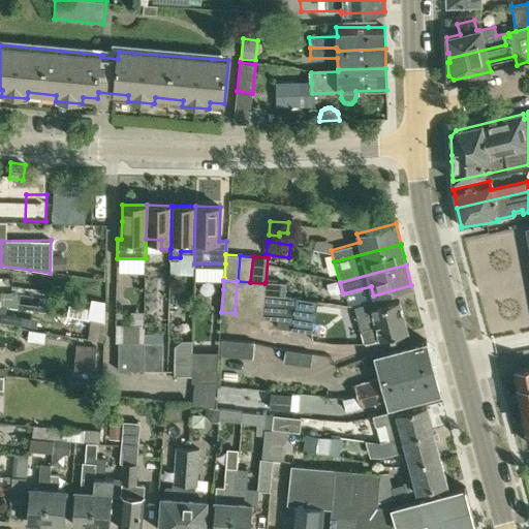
[(237,281),(235,313),(248,314),(250,282),(238,281),(237,281)]
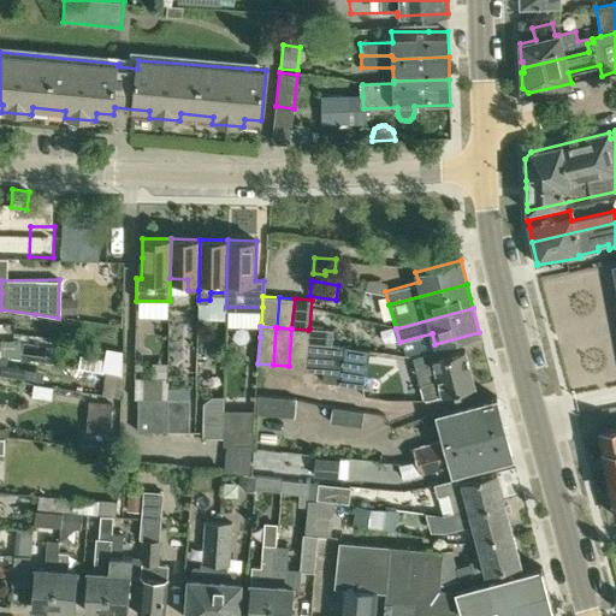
[(291,329),(289,366),(306,367),(307,343),(308,330),(291,329)]
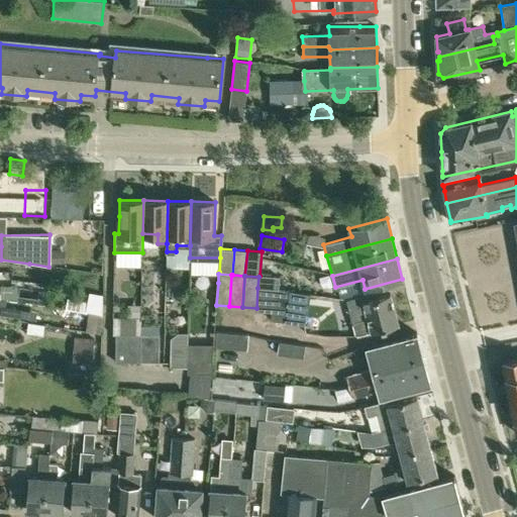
[(259,277),(257,288),(278,290),(279,277),(260,276),(259,277)]
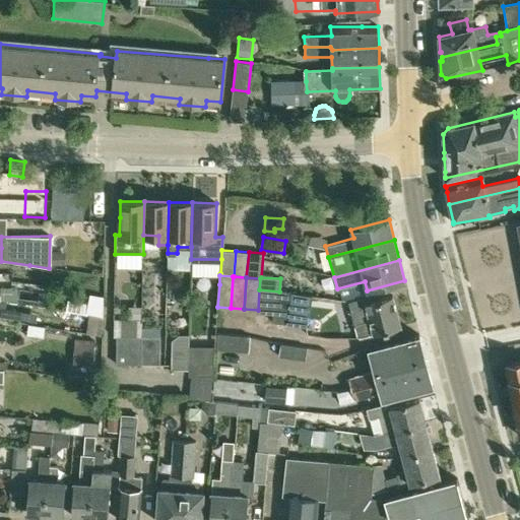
[(74,293),(54,288),(53,294),(73,298),(74,293)]
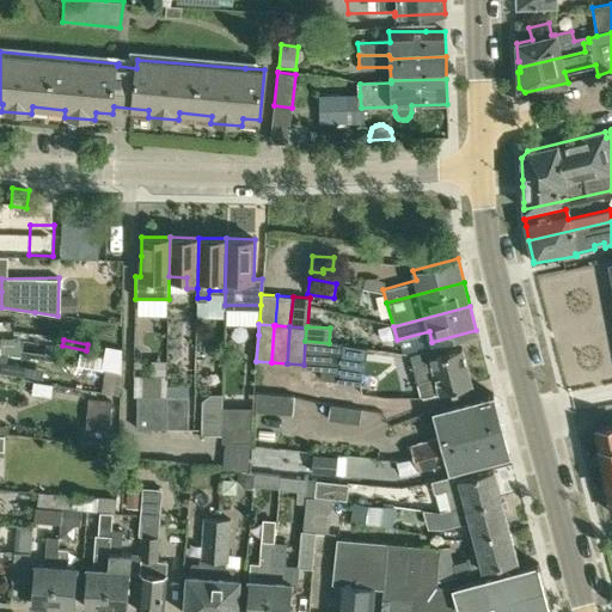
[(342,344),(329,343),(305,341),(304,365),(303,368),(322,369),(320,379),(338,380),(338,383),(359,385),(357,393),(377,397),(380,378),(362,374),(369,348),(342,344)]
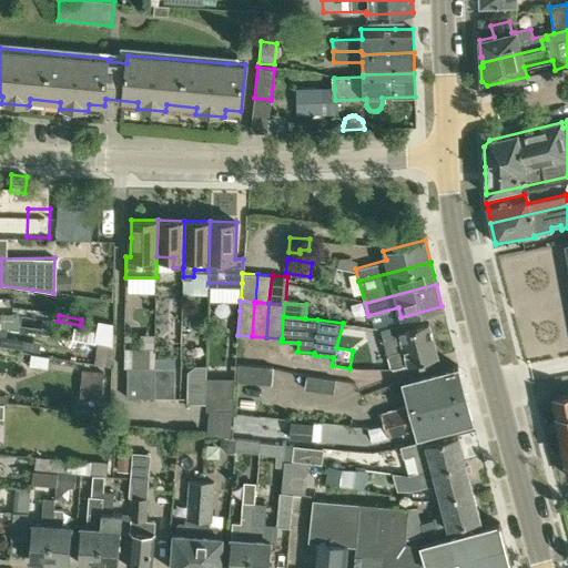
[(93,320),(91,331),(70,327),(69,338),(93,342),(90,364),(104,365),(111,323),(93,320)]
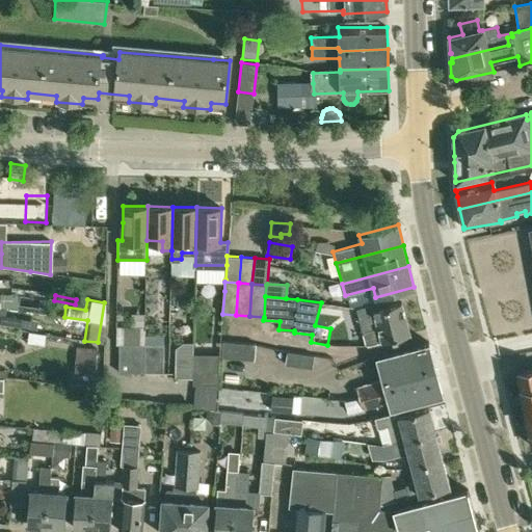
[(358,309),(365,333),(368,345),(409,335),(401,302),(375,310),(374,304),(358,309)]
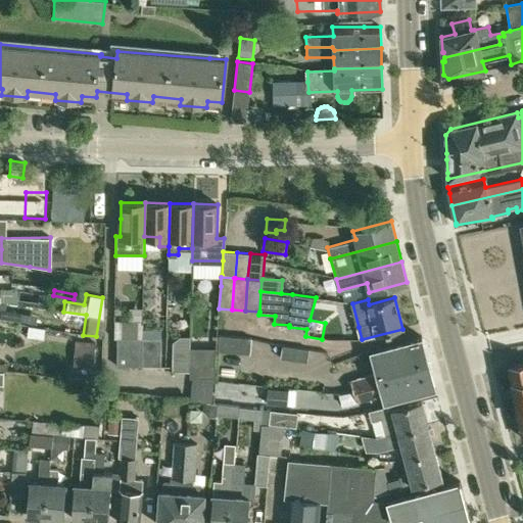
[(217,340),(217,351),(249,353),(249,342),(250,338),(218,336),(217,340)]
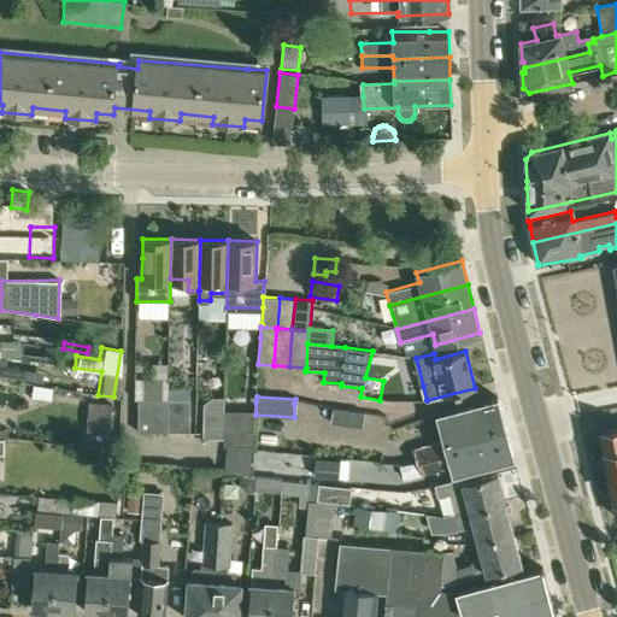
[(412,451),(416,464),(448,456),(447,451),(487,440),(488,445),(509,440),(500,410),(498,400),(498,397),(479,403),(438,412),(445,442),(412,451)]
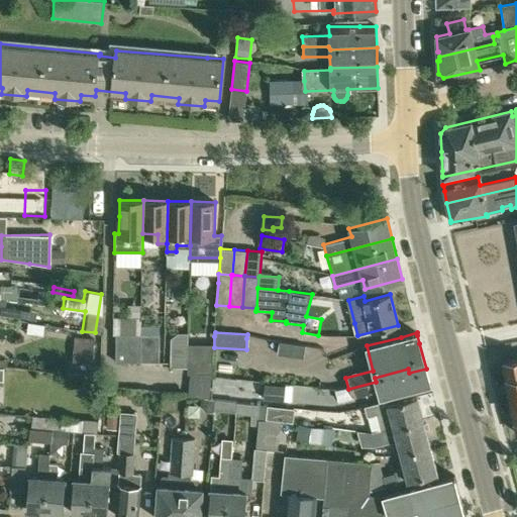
[(71,337),(70,364),(90,365),(91,338),(71,337)]
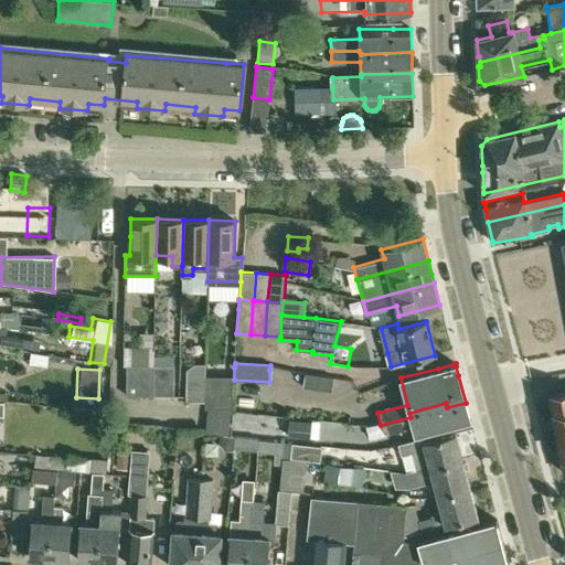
[(127,398),(153,398),(153,370),(127,369),(127,398)]
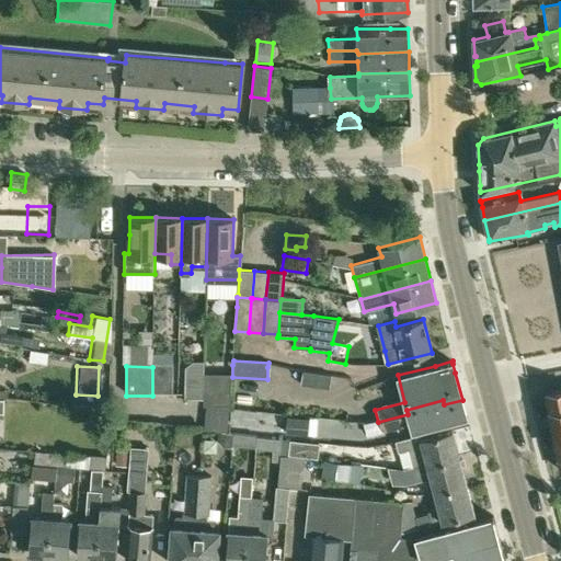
[(174,367),(152,367),(152,396),(174,396),(174,367)]
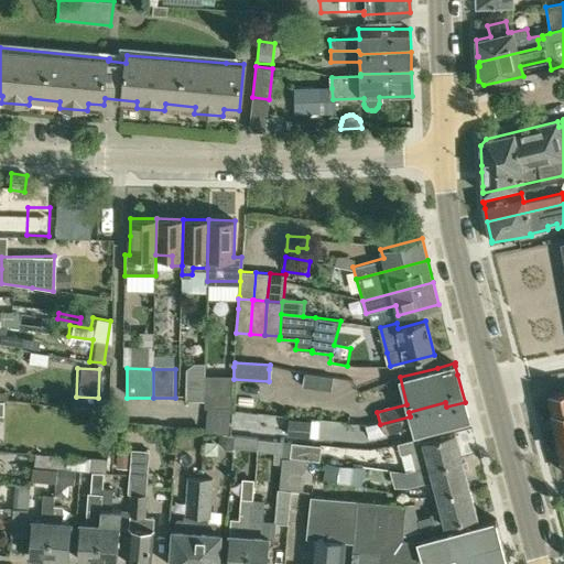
[(333,376),(304,372),(303,386),(332,390),(333,376)]
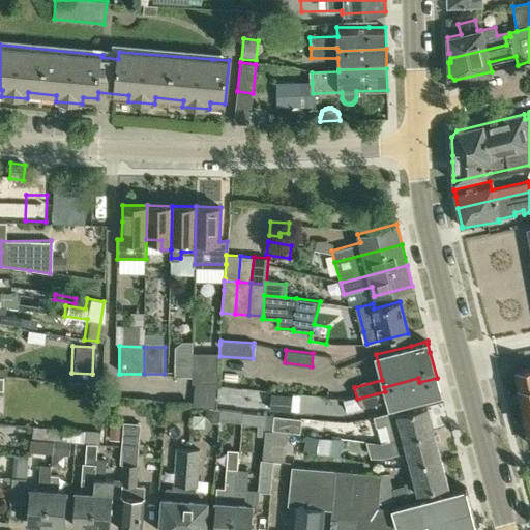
[(190,380),(190,351),(172,351),(172,380),(190,380)]
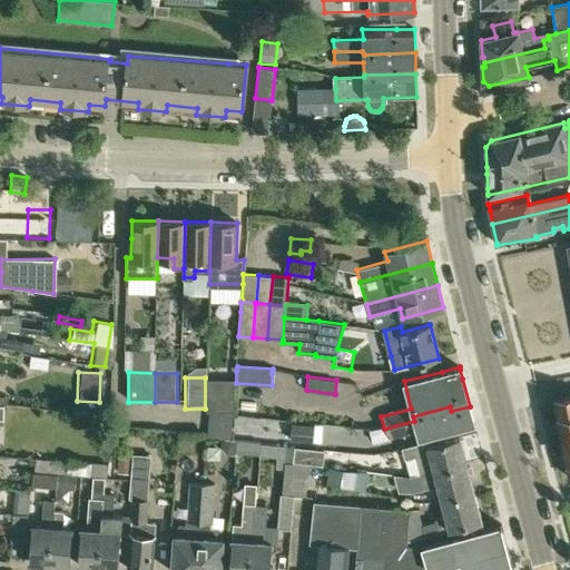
[(566,464),(569,465),(569,472),(569,473),(568,475),(569,477),(569,475),(569,395),(556,399),(568,463),(566,463),(566,464)]
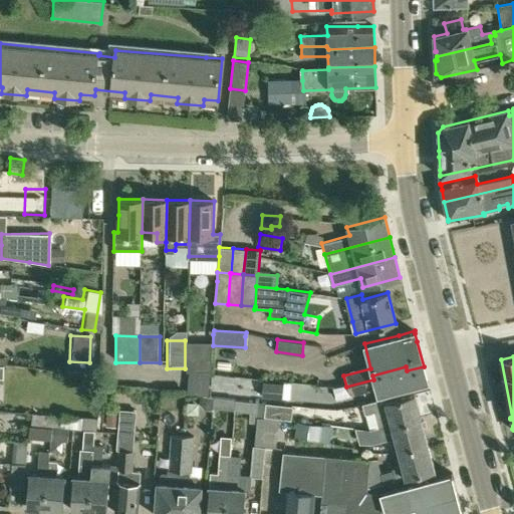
[(194,377),(189,376),(187,394),(208,396),(211,366),(195,364),(194,377)]
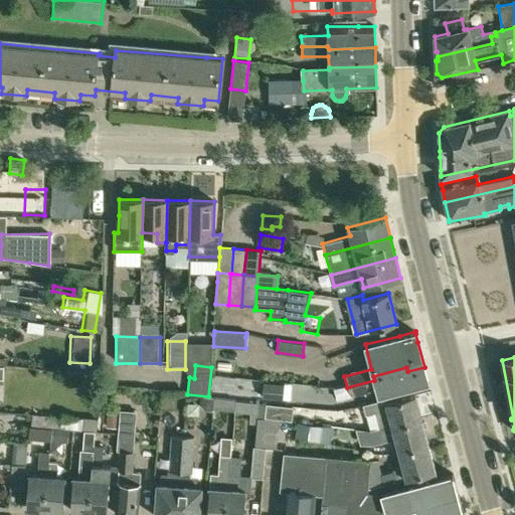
[(374,380),(347,387),(350,397),(377,390),(378,396),(428,383),(424,367),(407,371),(406,367),(373,376),(374,380)]
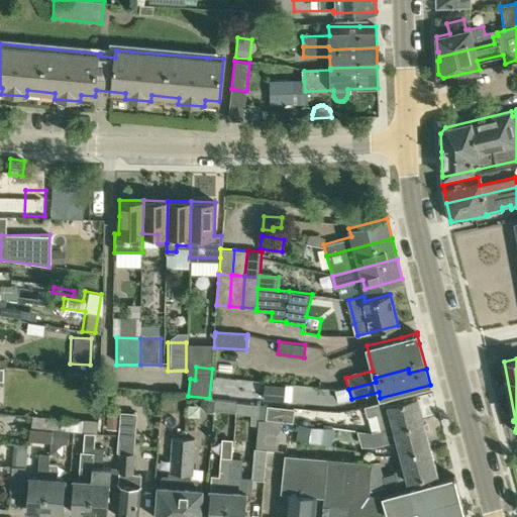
[(286,383),(264,382),(263,398),(285,400),(286,383)]
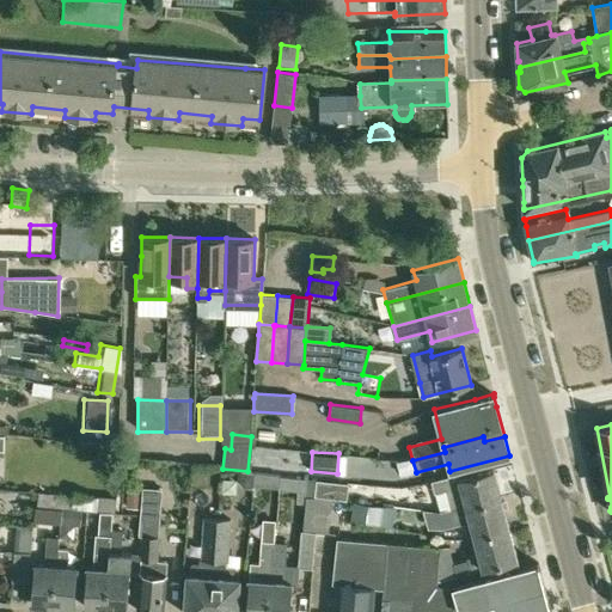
[(494,470),(475,475),(459,478),(459,477),(432,484),(435,496),(446,494),(451,512),(467,507),(501,497),(494,470)]
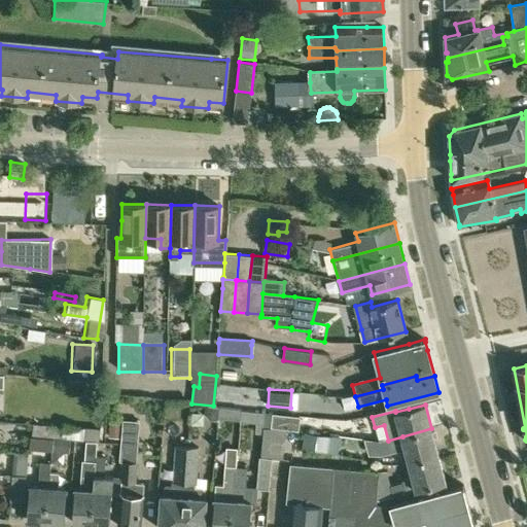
[(219,408),(214,407),(205,406),(204,414),(210,420),(215,420),(218,418),(219,408)]
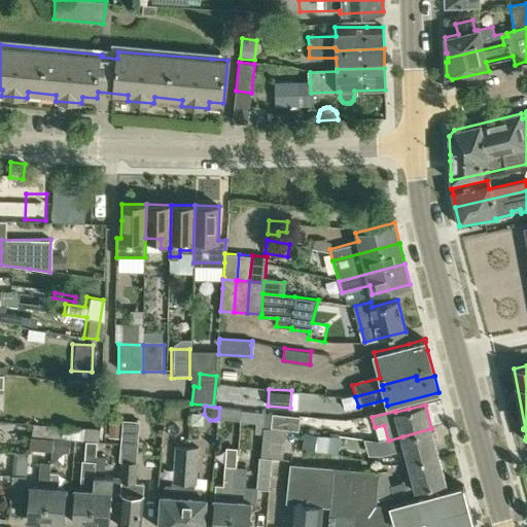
[(219,408),(218,418),(240,421),(241,410),(219,408)]
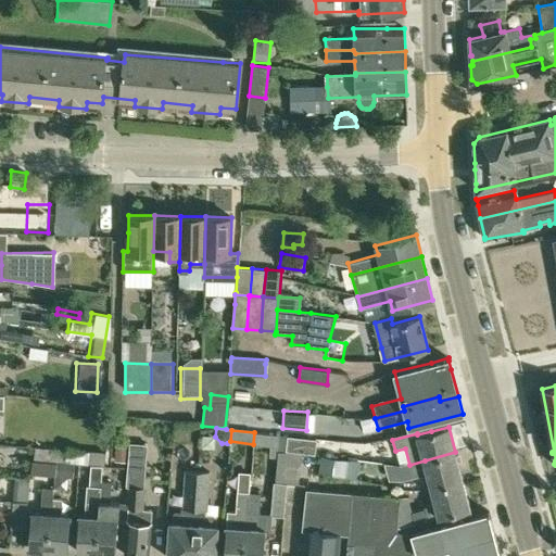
[(279,434),(269,433),(254,432),(253,444),(270,446),(269,456),(276,457),(277,449),(279,434)]
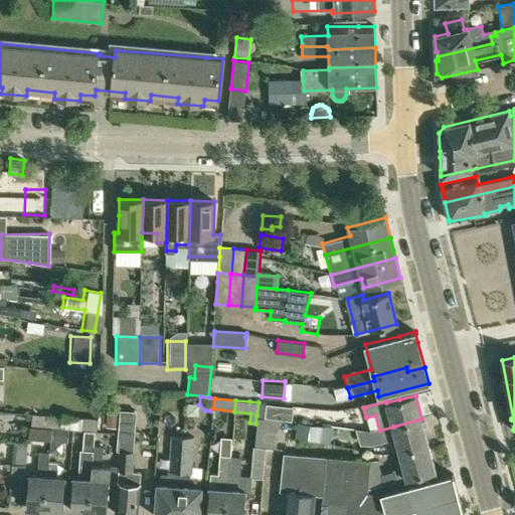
[(256,415),(292,420),(294,406),(259,402),(256,415)]
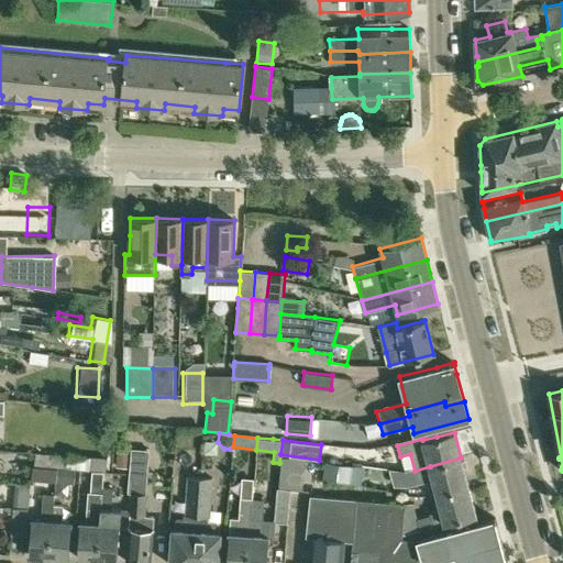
[(131,494),(128,544),(127,562),(143,562),(150,562),(153,518),(144,518),(150,451),(130,450),(127,494),(131,494)]
